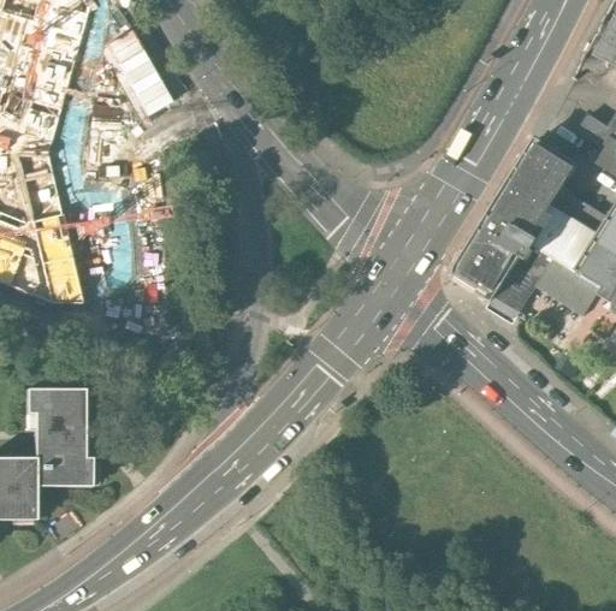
[(0,0),(0,280),(53,302),(84,302),(49,153),(92,4),(89,0),(0,0)]
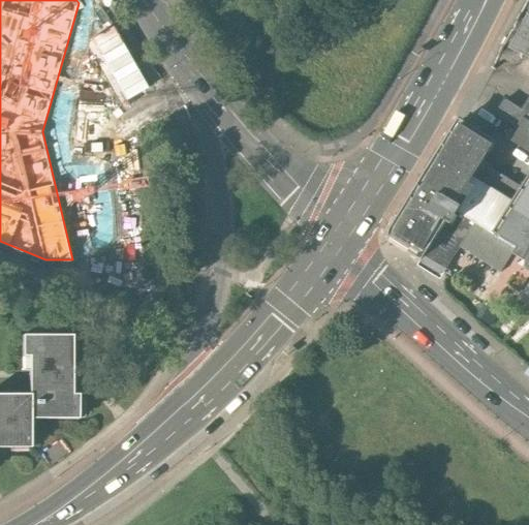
[(528,16),(527,16),(509,49),(528,57),(528,16)]
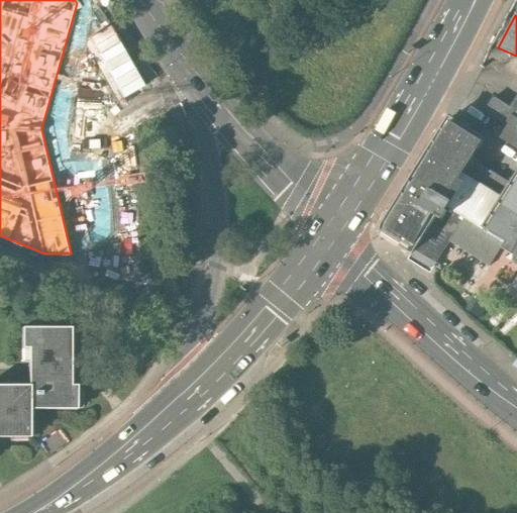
[(494,94),(484,109),(505,122),(511,112),(516,115),(516,94),(511,105),(494,94)]
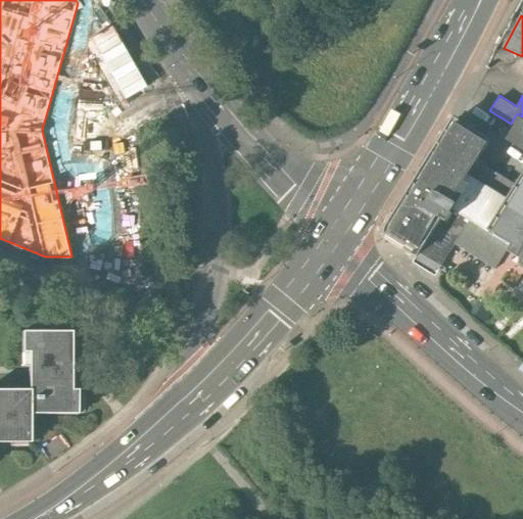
[(522,116),(517,113),(511,124),(504,135),(522,147),(522,116)]
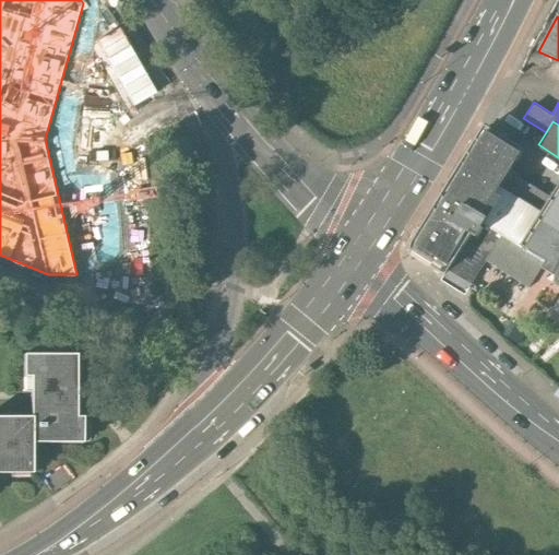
[(543,266),(558,276),(558,180),(549,196),(509,170),(522,148),(486,126),(414,241),(417,252),(447,271),(443,275),(465,290),(486,258),(530,284),(543,266)]
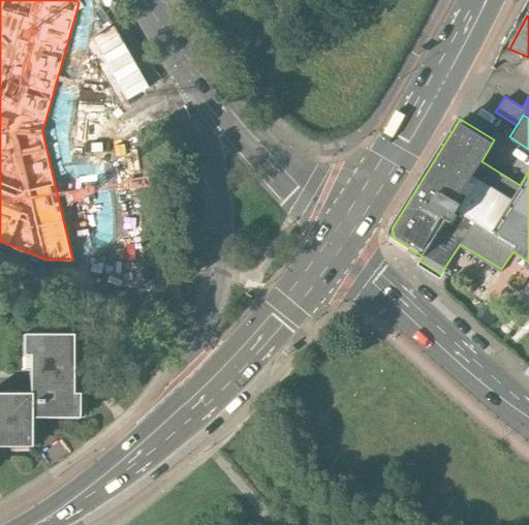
[(31,391),(30,415),(78,415),(78,393),(71,393),(72,333),(24,333),(24,352),(31,352),(31,391)]
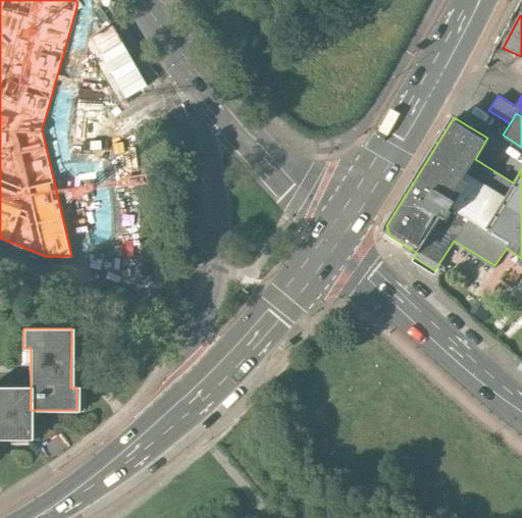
[(31,385),(0,385),(0,437),(30,438),(30,410),(31,385)]
